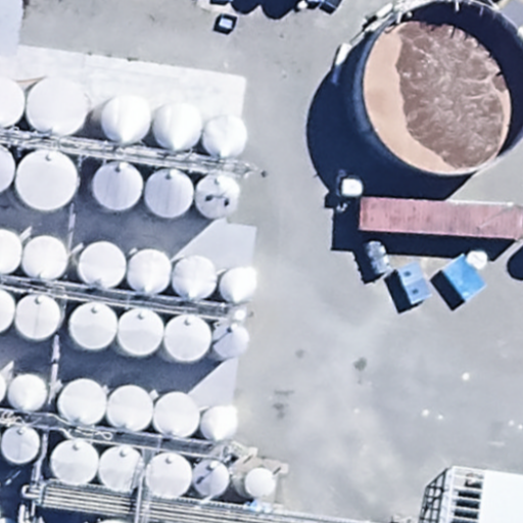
[(522,41),(522,40),(509,22),(490,9),(469,1),(461,0),(434,0),(422,2),(401,11),(383,26),(370,44),(362,64),(360,87),(363,109),(372,130),(386,147),(405,160),(426,170),(449,172),(472,169),(493,158),(512,144),(522,128),(522,41)]
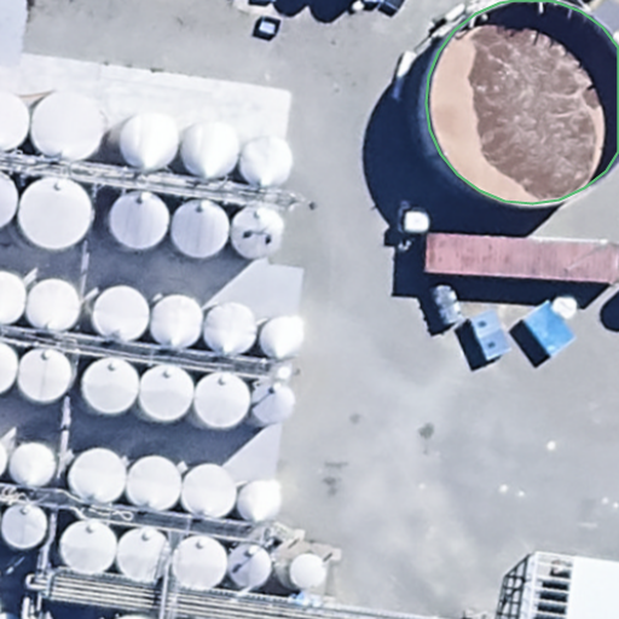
[(69,160),(80,157),(90,151),(97,142),(100,131),(102,120),(98,109),(91,100),(82,93),(71,91),(59,91),(50,94),(40,102),(34,111),(32,122),(33,134),(38,145),(46,154),(57,158),(69,160)]
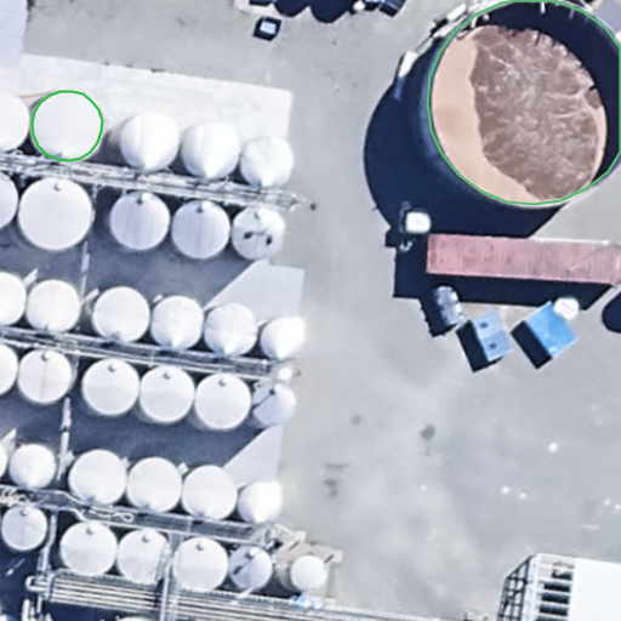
[(0,152),(9,151),(17,146),(23,137),(26,129),(26,119),(23,110),(17,103),(10,97),(0,95),(0,152)]
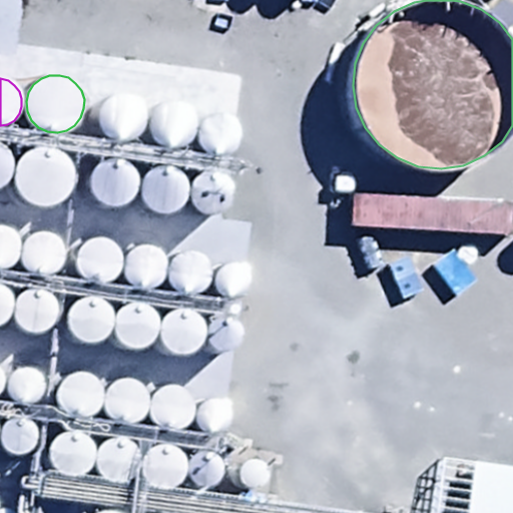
[(126,144),(133,142),(140,138),(144,132),(147,125),(147,118),(145,111),(140,106),(135,102),(128,100),(121,100),(114,102),(108,107),(104,112),(102,120),(103,127),(106,134),(112,140),(118,143),(126,144)]
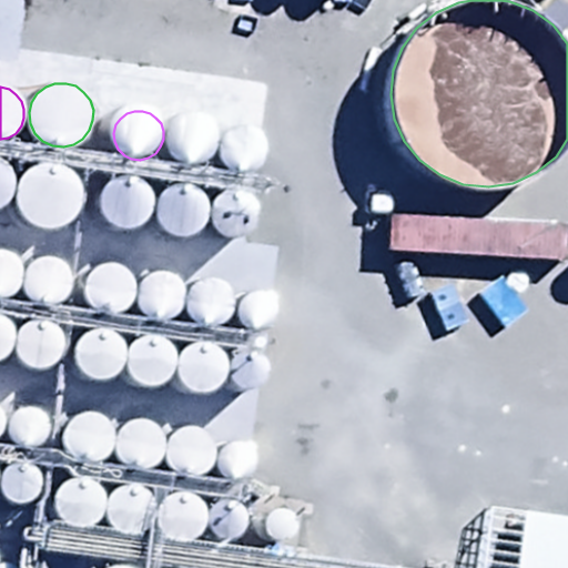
[(193,165),(201,163),(209,159),(213,152),(216,144),(216,137),(214,129),(209,123),(203,118),(195,115),(186,115),(180,119),(173,123),(169,130),(166,139),(168,146),(171,154),(178,160),(184,164),(193,165)]
